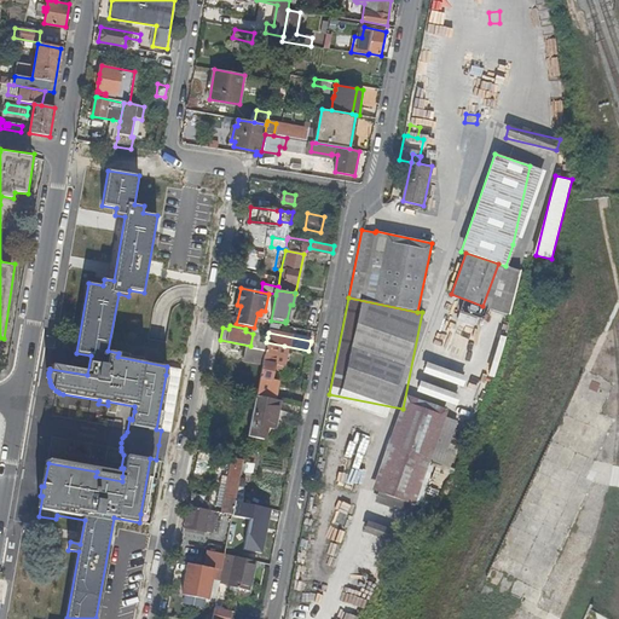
[(253,334),(250,346),(250,347),(265,351),(266,343),(256,342),(258,335),(253,334)]
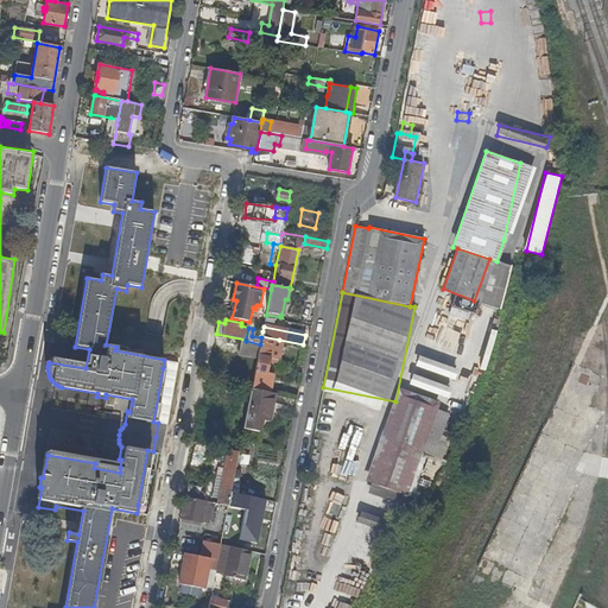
[(152,334),(151,344),(160,346),(162,335),(152,334)]
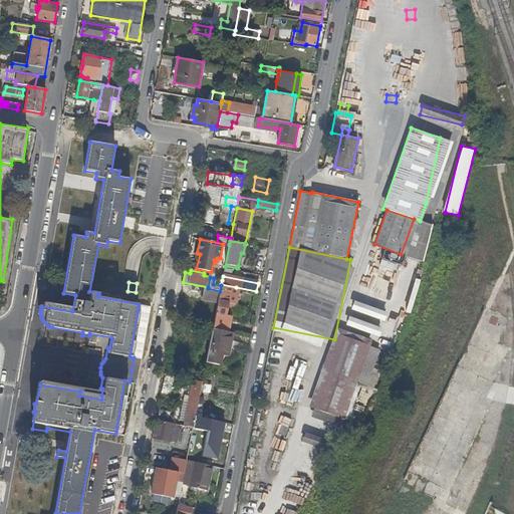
[(226,315),(228,305),(228,302),(231,302),(233,303),(236,287),(221,284),(221,285),(220,291),(218,303),(213,328),(227,331),(230,316),(226,315)]
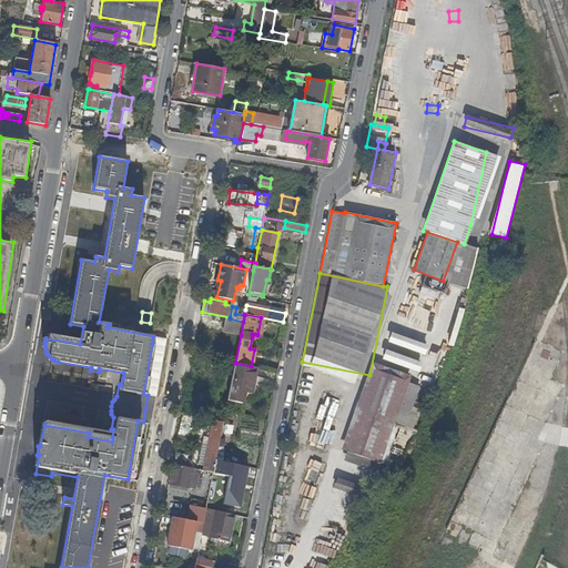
[(211,317),(209,325),(222,328),(224,321),(211,317)]
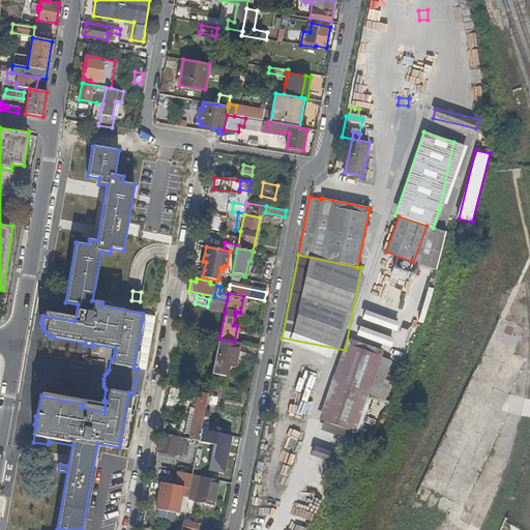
[(225,313),(227,300),(214,297),(210,297),(208,310),(225,313)]
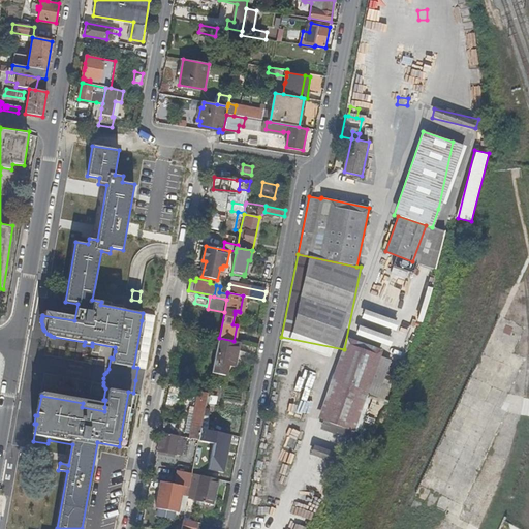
[(41,319),(41,318),(38,317),(37,320),(37,322),(38,325),(38,328),(40,331),(41,333),(43,335),(43,336),(45,338),(48,338),(50,339),(53,340),(115,351),(115,347),(92,343),(92,346),(84,345),(85,342),(54,337),(51,336),(50,335),(48,334),(44,331),(43,330),(43,329),(42,327),(42,324),(41,321),(41,319)]
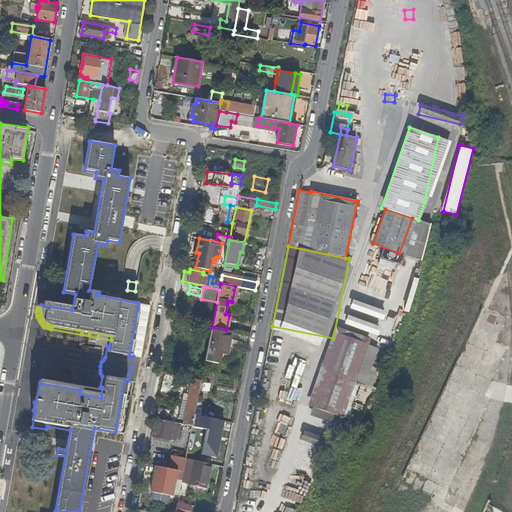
[(137,310),(129,355),(133,356),(141,311),(137,310)]
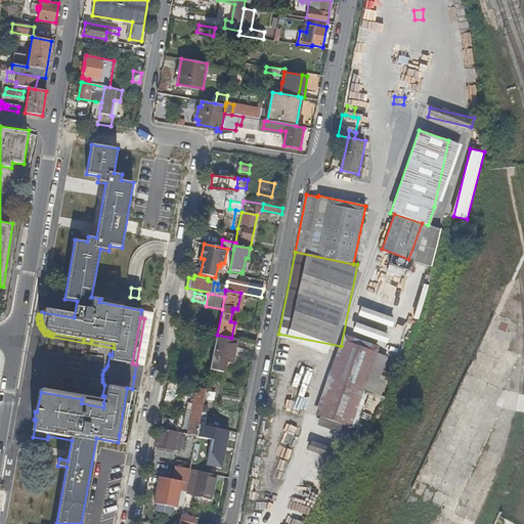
[(341,346),(278,334),(277,343),(339,355),(341,346)]
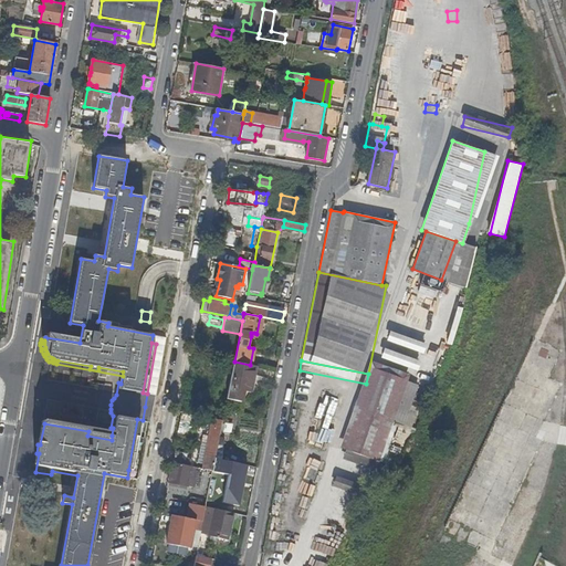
[(251,391),(255,366),(250,365),(234,362),(227,398),(241,401),(243,390),(251,391)]
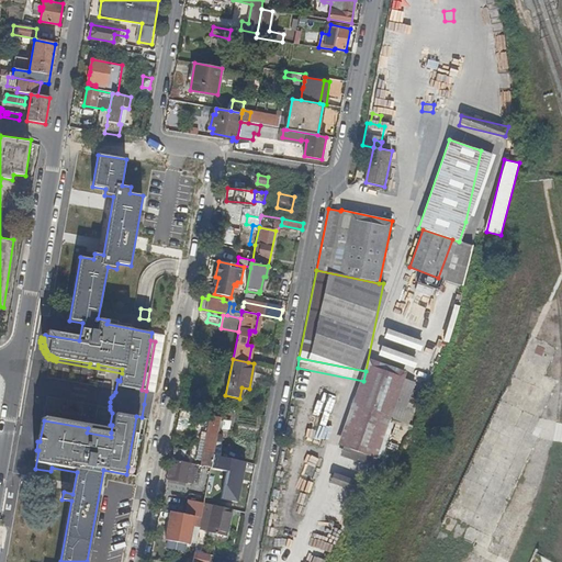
[(359,407),(384,416),(401,378),(402,378),(373,368),(359,407)]
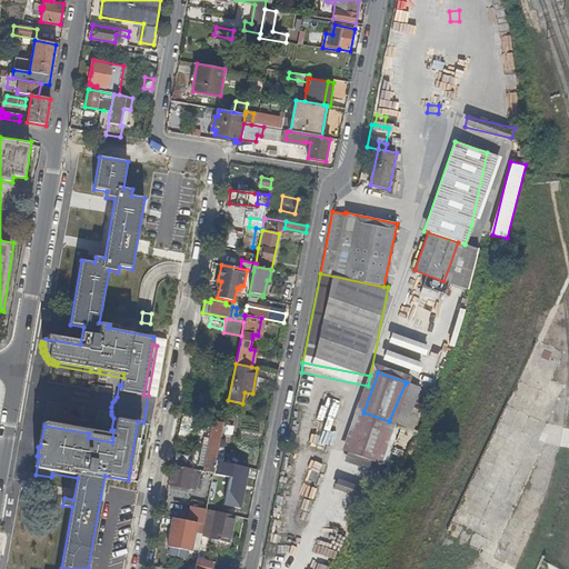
[(409,383),(406,382),(389,421),(380,441),(372,460),(371,461),(380,463),(399,409),(409,383)]
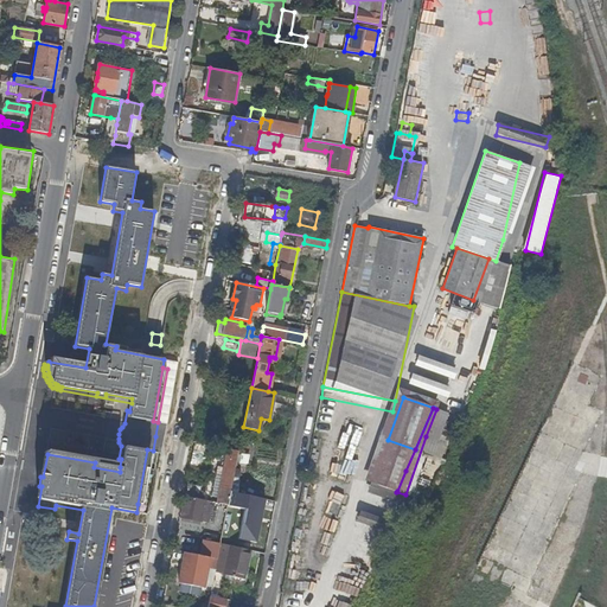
[(436,441),(447,413),(436,409),(426,436),(436,441)]
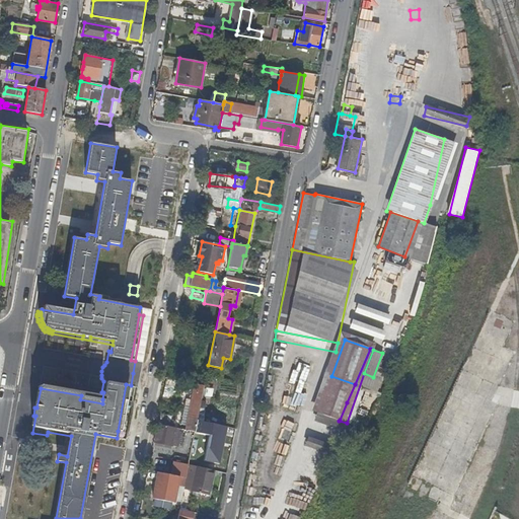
[(355,384),(331,376),(318,413),(340,420),(347,402),(355,384)]
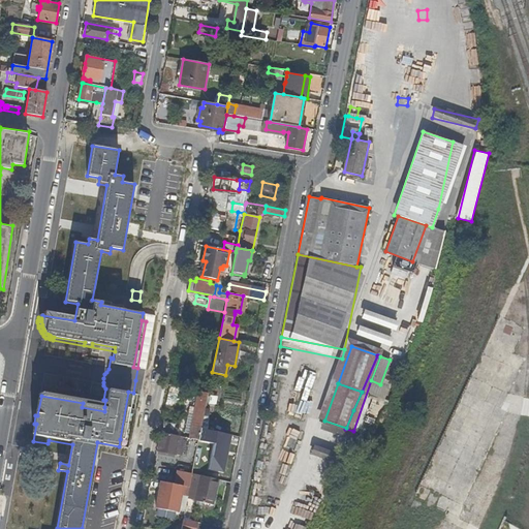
[(179,407),(183,389),(169,386),(166,405),(179,407)]
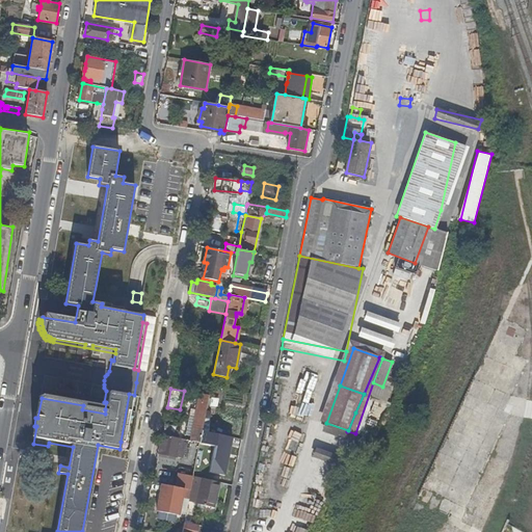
[(129,394),(121,442),(126,442),(134,395),(129,394)]
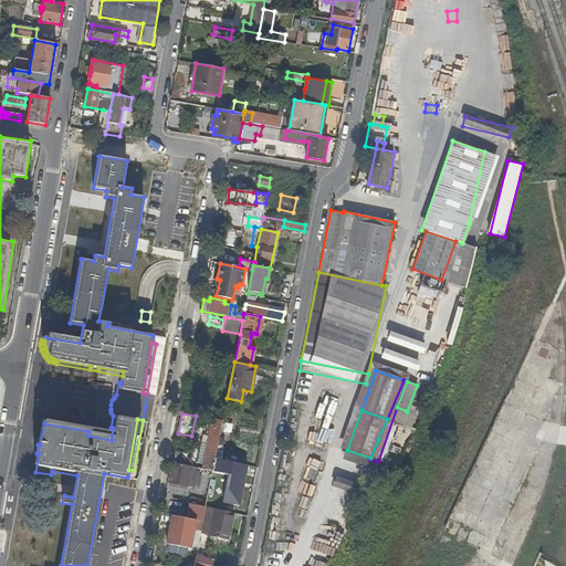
[(202,464),(201,469),(207,470),(212,471),(212,469),(215,461),(215,459),(222,420),(211,419),(210,423),(208,436),(202,464)]
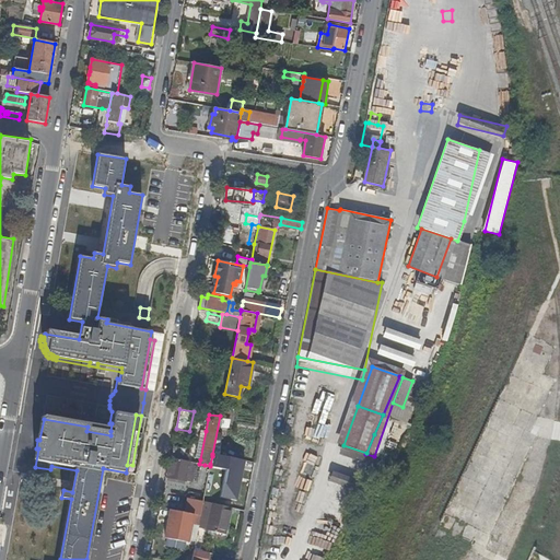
[(200,459),(206,431),(200,430),(195,458),(200,459)]
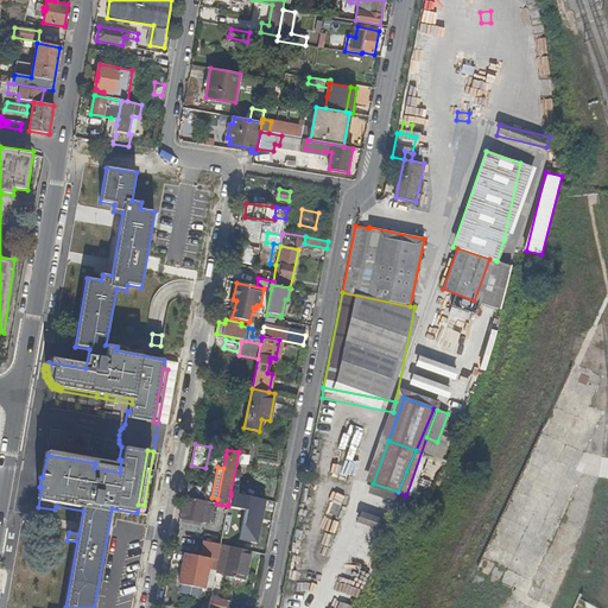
[(188,491),(187,498),(204,501),(206,494),(197,492),(197,487),(187,485),(185,489),(188,491)]
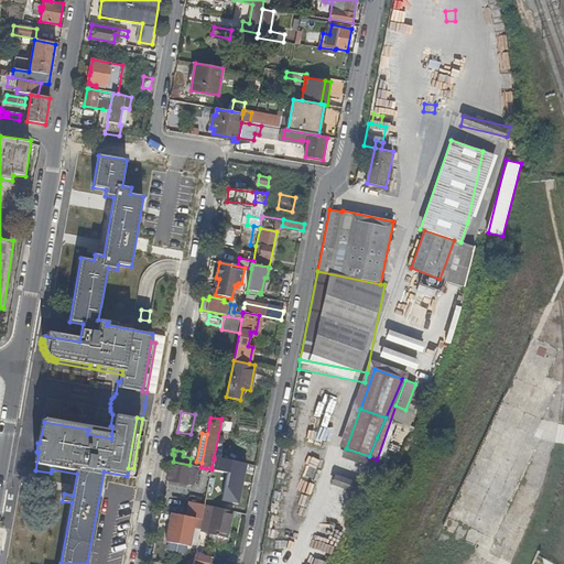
[(344,449),(342,456),(354,461),(356,453),(344,449)]
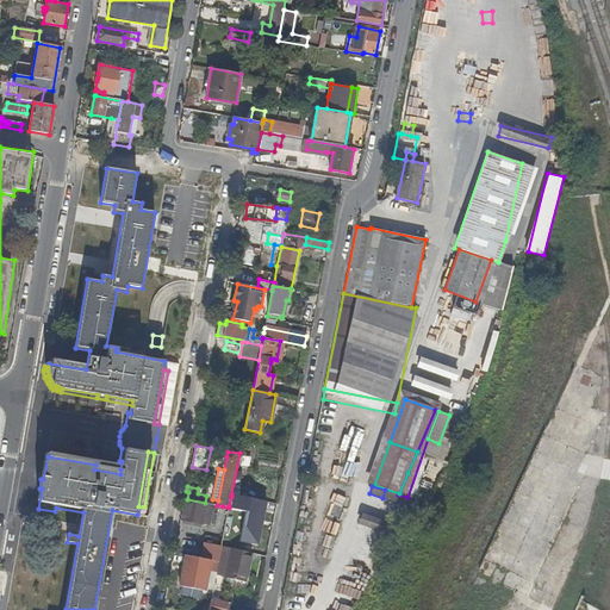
[(237,506),(240,498),(231,497),(229,505),(237,506)]
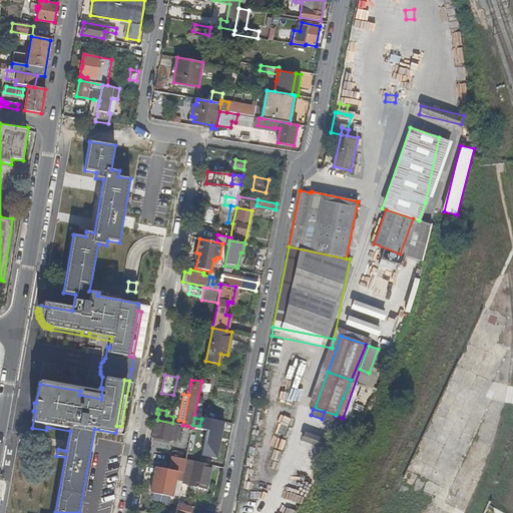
[(176,442),(179,425),(172,423),(157,420),(153,437),(176,442)]
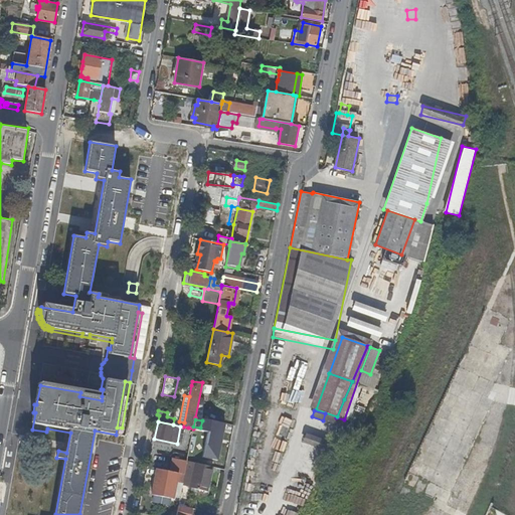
[(303,443),(324,450),(327,440),(306,433),(303,443)]
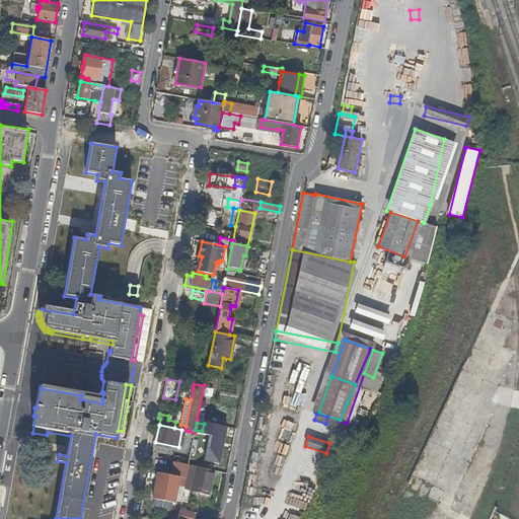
[(174,462),(172,475),(186,478),(188,465),(174,462)]
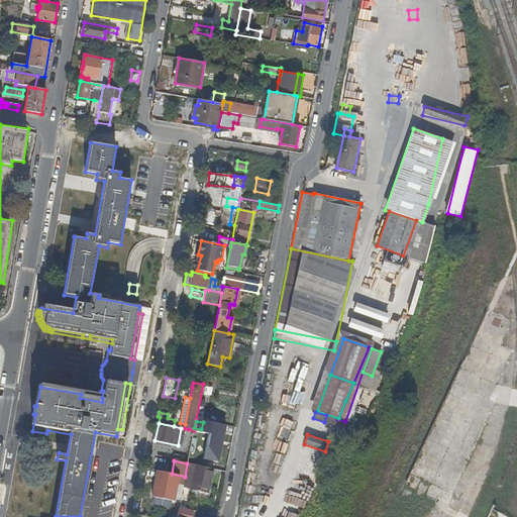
[(212,468),(188,463),(183,487),(191,489),(191,490),(207,493),(212,468)]
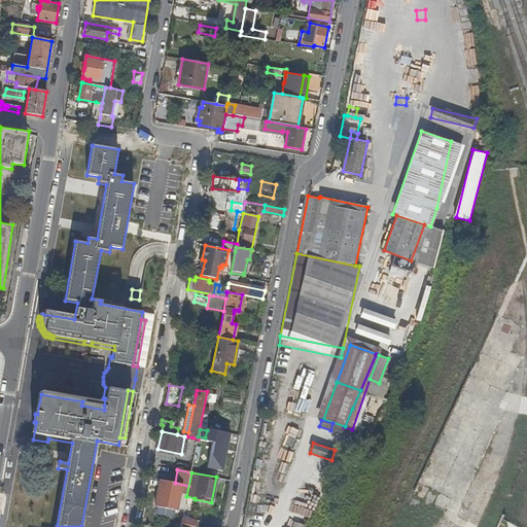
[(175,483),(160,480),(155,506),(177,511),(180,493),(186,495),(188,486),(175,483)]
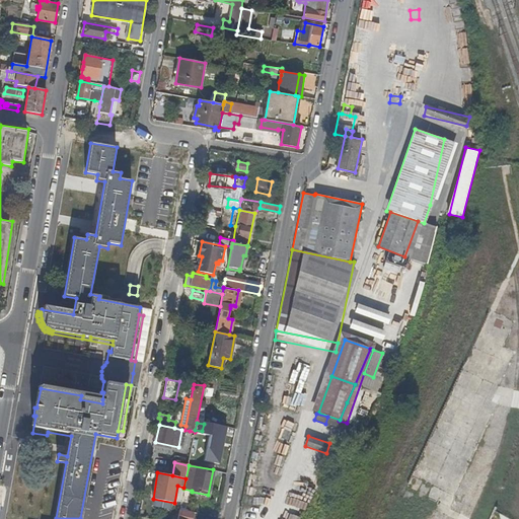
[(35,515),(36,502),(22,501),(20,513),(35,515)]
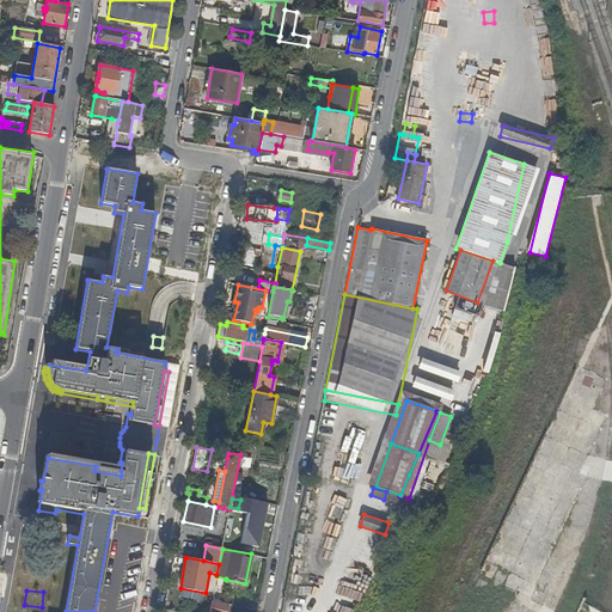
[(227,611),(230,605),(210,601),(208,611),(227,611)]
